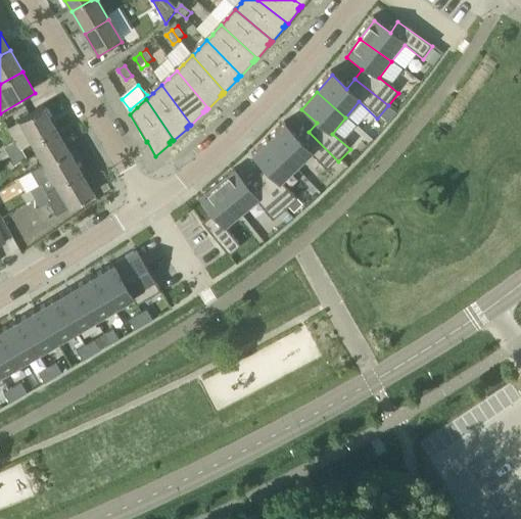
[(45,109),(19,124),(33,146),(34,146),(57,132),(45,109)]
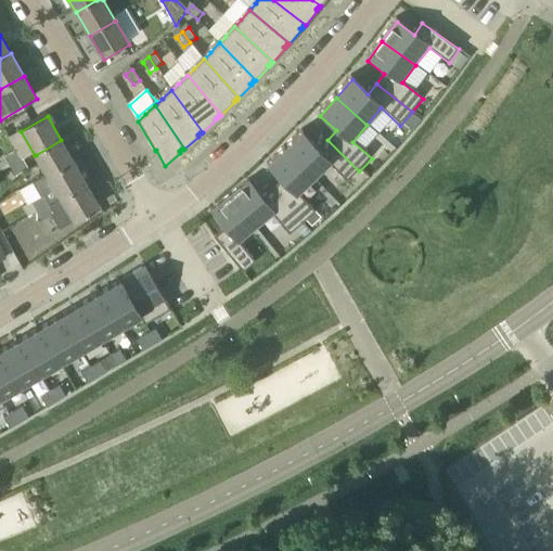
[(328,140),(319,150),(303,133),(285,150),(314,180),(330,165),(347,184),(359,171),(328,140)]
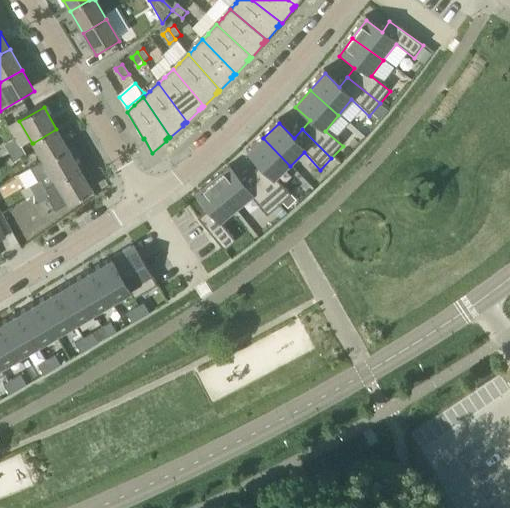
[(45,164),(68,150),(56,129),(33,143),(45,164)]
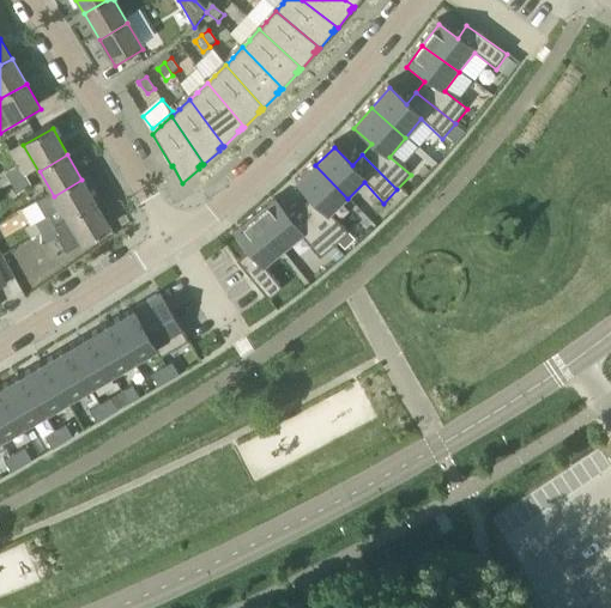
[(302,212),(336,249),(350,236),(331,216),(348,199),(315,165),(297,184),(313,202),(302,212)]
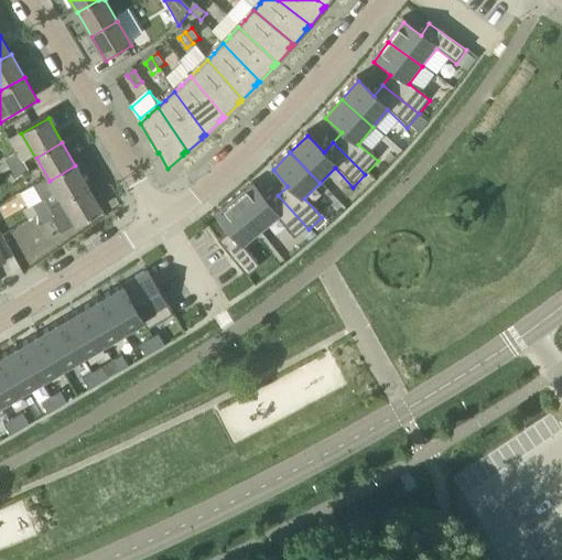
[(12,171),(25,163),(20,155),(18,157),(7,162),(12,171)]
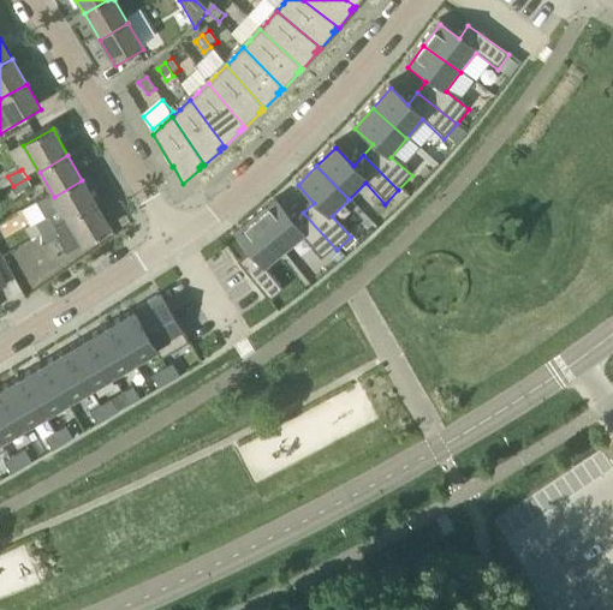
[(19,198),(34,190),(28,178),(13,186),(19,198)]
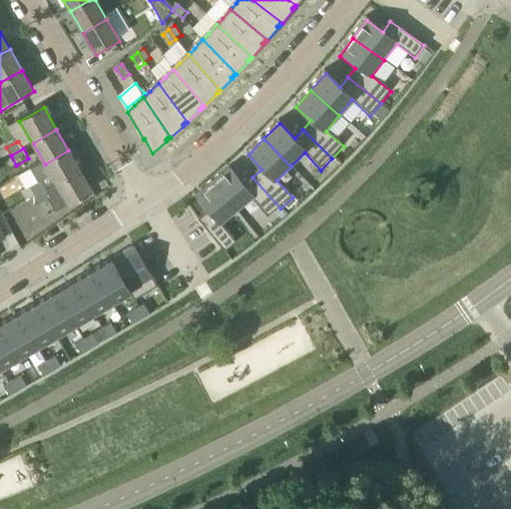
[(36,197),(81,171),(68,150),(45,164),(33,170),(40,183),(31,188),(36,197)]
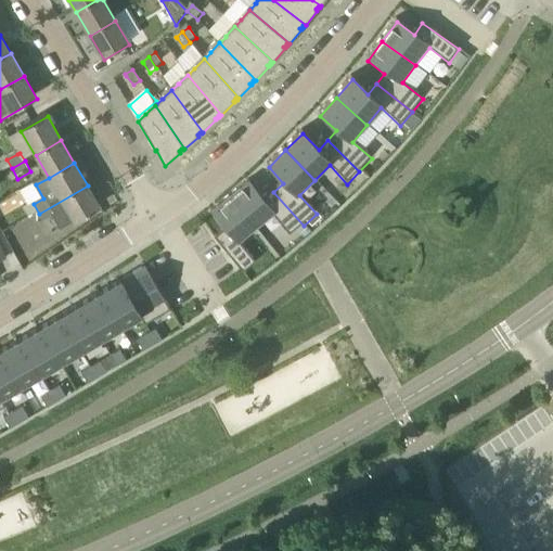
[(249,183),(231,199),(257,230),(274,216),(291,236),(304,226),(273,192),(264,201),(249,183)]
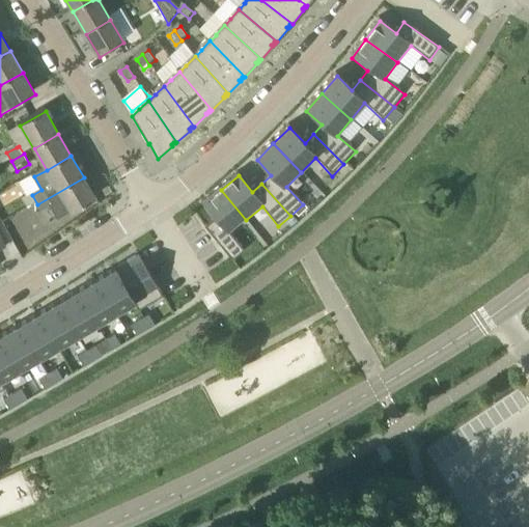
[(59,221),(72,214),(96,199),(84,177),(37,204),(43,214),(52,209),(59,221)]
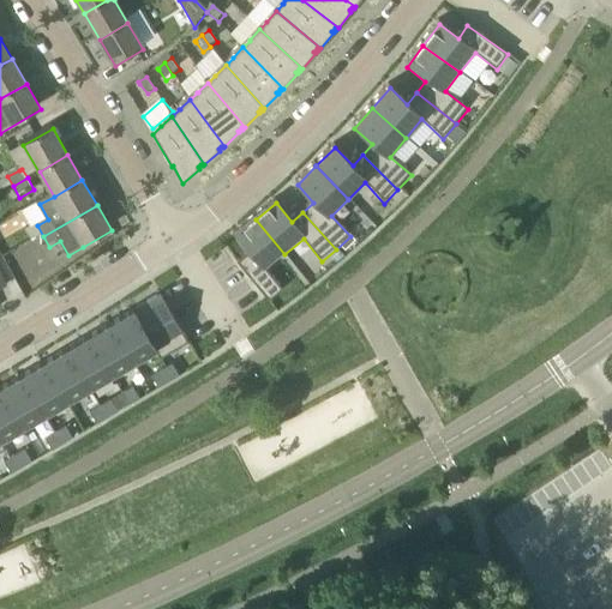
[(283,293),(265,270),(285,254),(256,219),(235,236),(250,257),(238,265),(269,303),(283,293)]
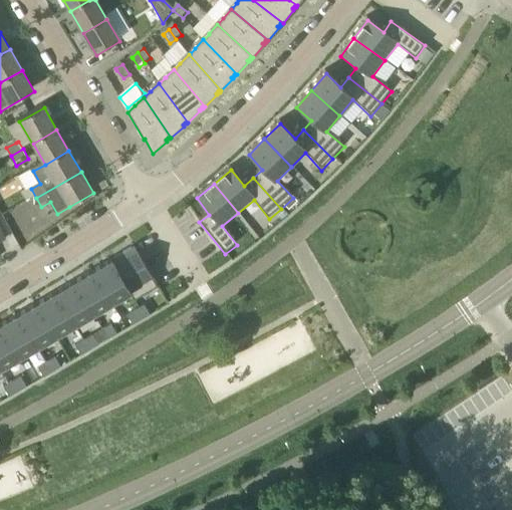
[(130,295),(129,295),(134,303),(159,288),(134,248),(109,262),(130,295)]
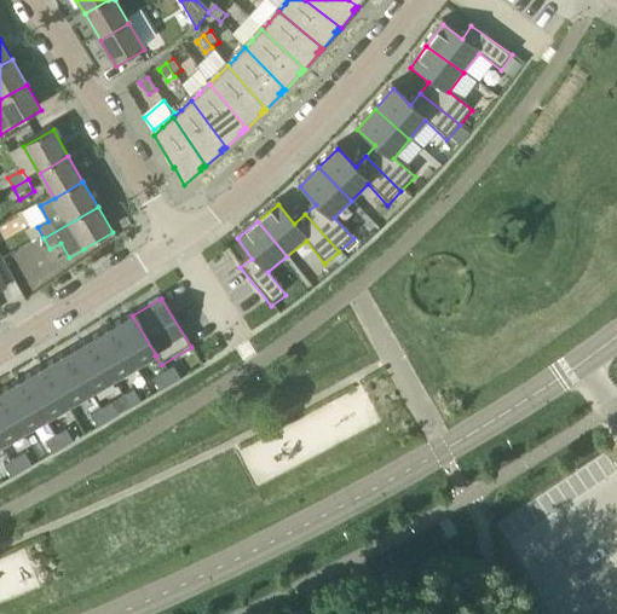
[(110,329),(134,369),(155,355),(156,355),(132,316),(110,329)]
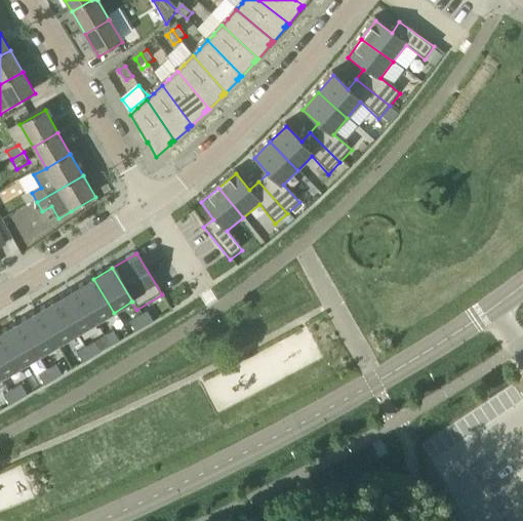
[(75,290),(95,323),(114,313),(93,279),(75,290)]
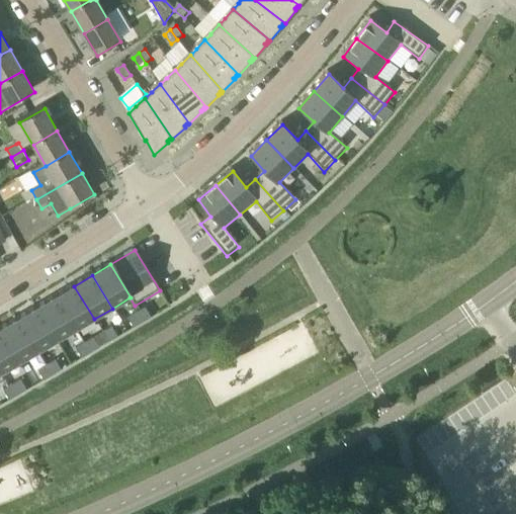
[(57,297),(76,330),(94,319),(74,286),(57,297)]
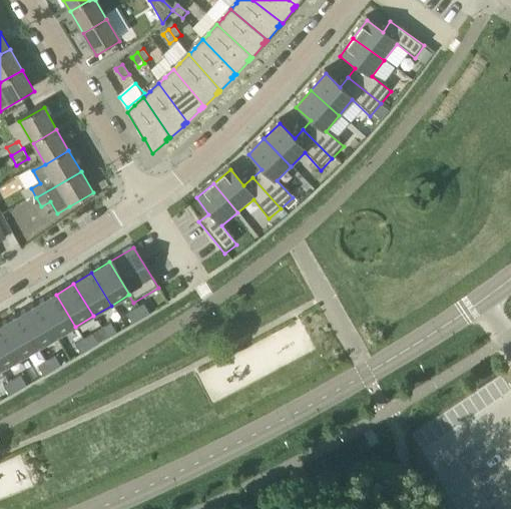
[(57,338),(75,327),(56,295),(38,305),(57,338)]
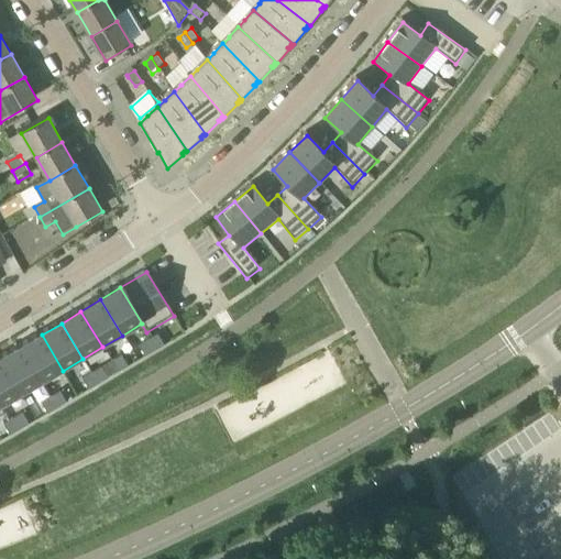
[(63,371),(42,335),(21,348),(43,383),(63,371)]
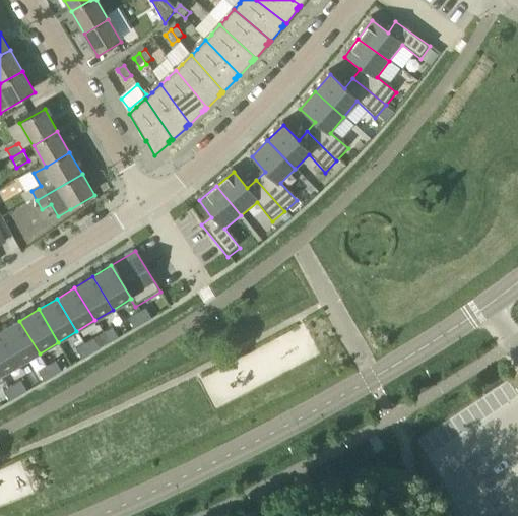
[(143,315),(136,319),(141,328),(148,324),(143,315)]
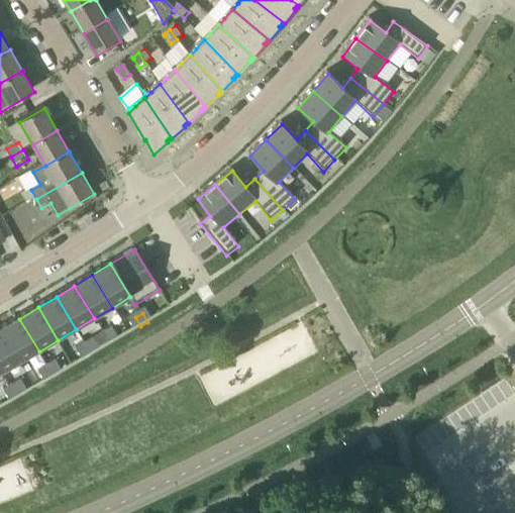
[(140,326),(135,317),(128,321),(133,330),(140,326)]
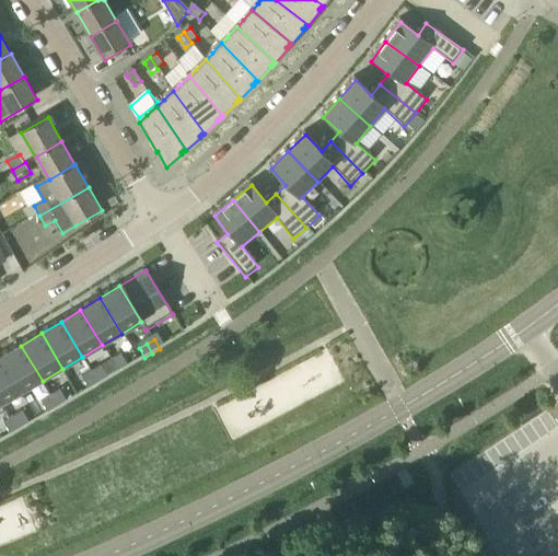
[(23,393),(43,381),(21,346),(1,357),(23,393)]
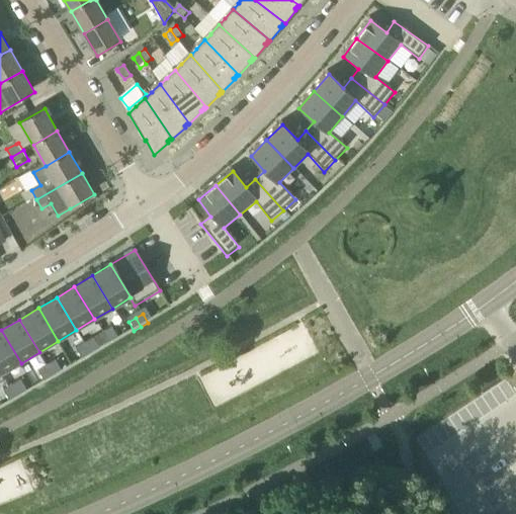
[(0,372),(1,375),(2,374),(21,363),(1,330),(0,331),(0,372)]
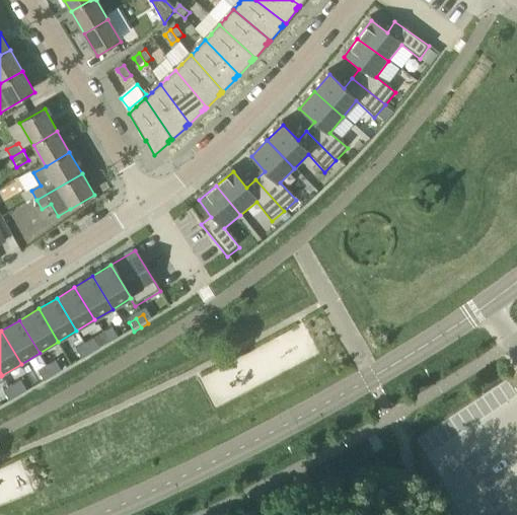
[(112,347),(118,343),(113,334),(105,338),(112,347)]
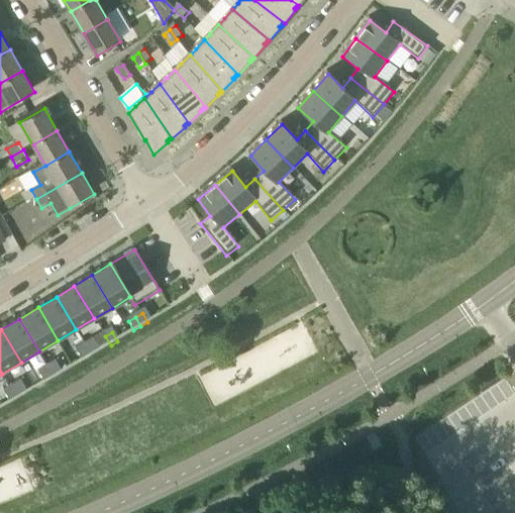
[(92,356),(99,352),(94,343),(87,347),(92,356)]
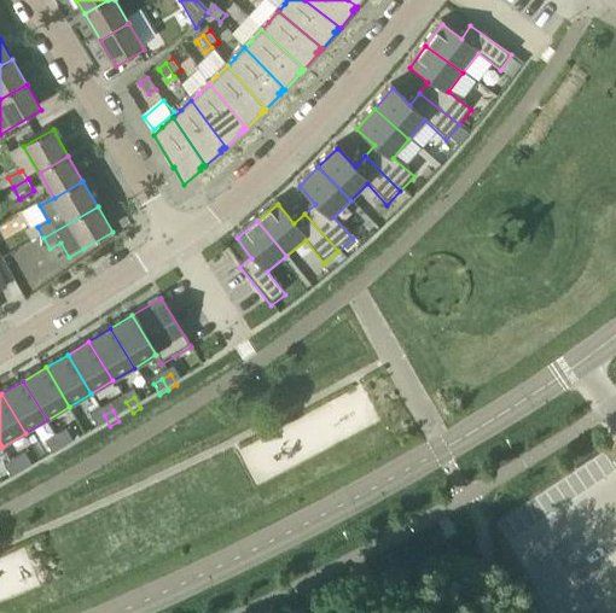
[(104,415),(96,420),(102,431),(110,426),(104,415)]
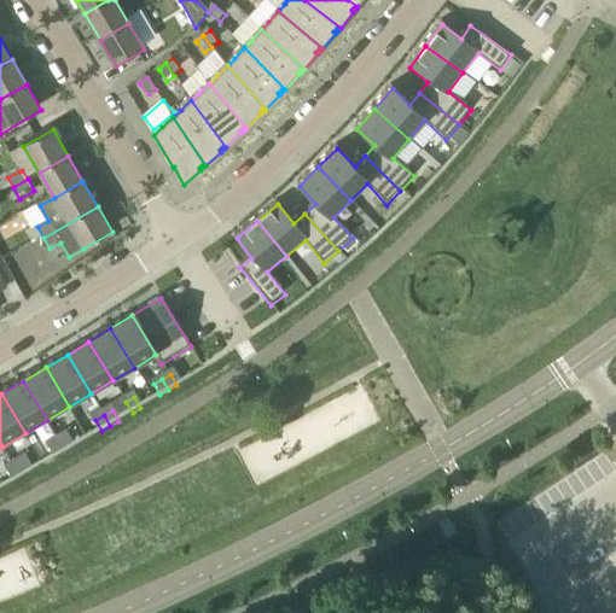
[(74,448),(68,437),(59,442),(65,453),(74,448)]
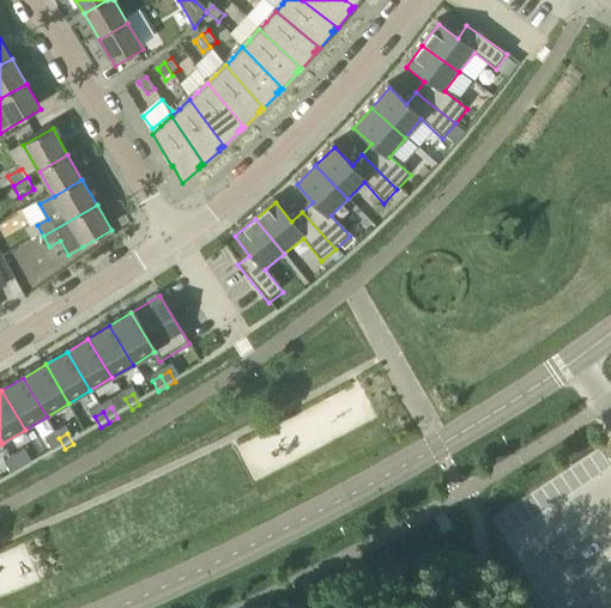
[(65,449),(59,438),(50,443),(56,454),(65,449)]
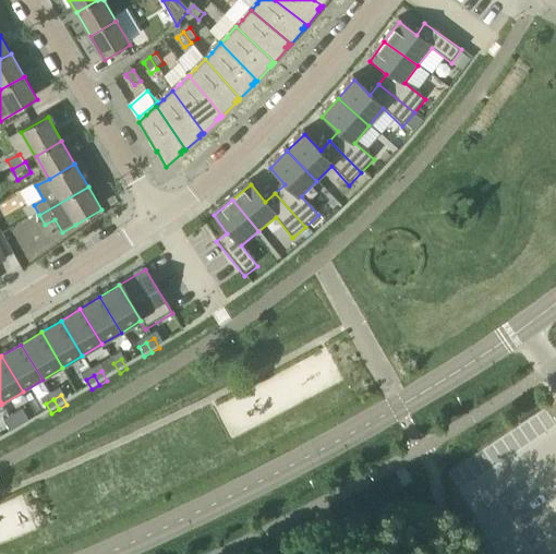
[(25,428),(33,423),(27,413),(20,418),(25,428)]
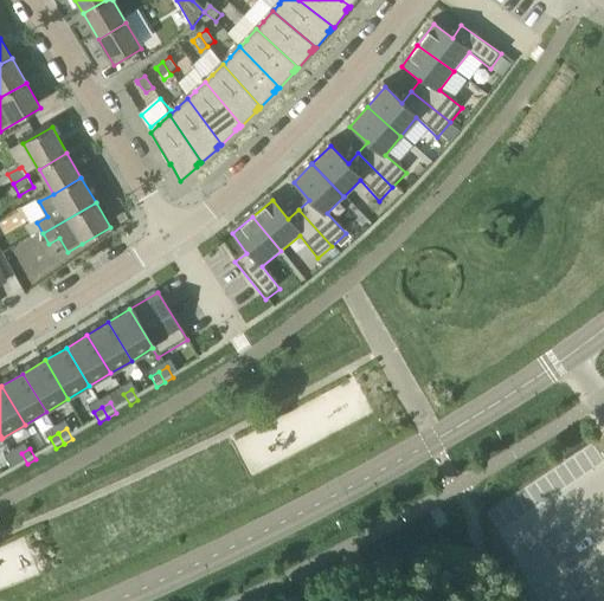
[(13,458),(19,469),(27,464),(21,453),(13,458)]
